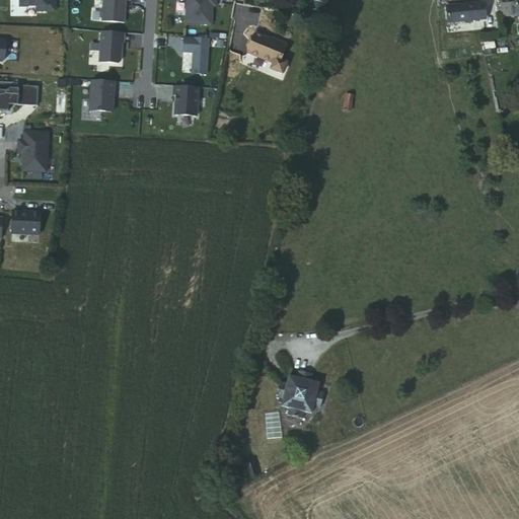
[(19,0),(19,8),(36,8),(36,13),(47,13),(47,7),(55,7),(55,0),(19,0)]
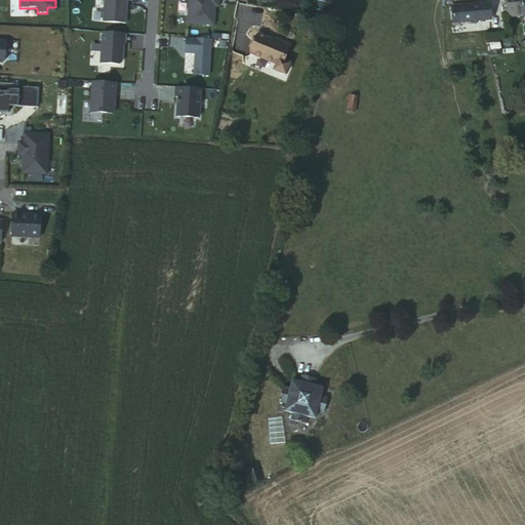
[(102,0),(99,24),(128,25),(130,0),(102,0)]
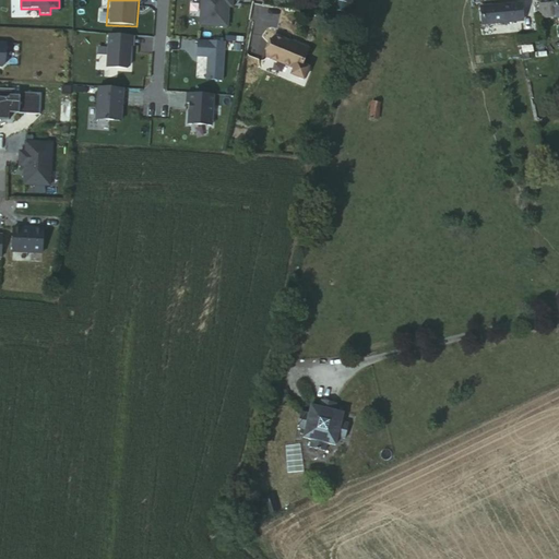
[(200,0),(198,26),(228,31),(230,8),(234,9),(234,0),(200,0)]
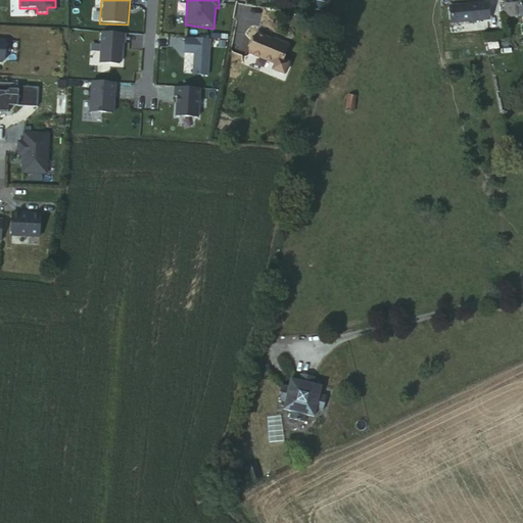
[(517,10),(516,0),(510,0),(507,0),(508,11),(517,10)]
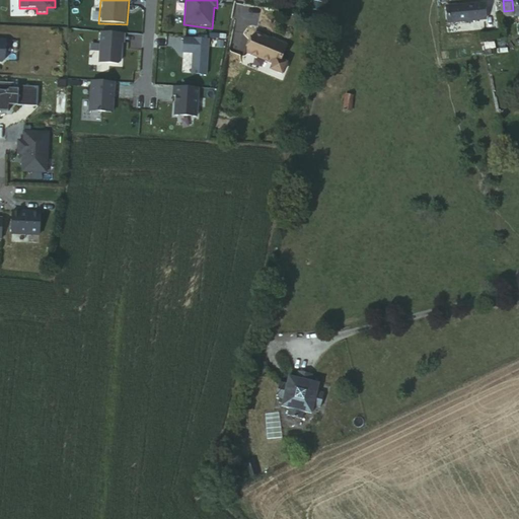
[(454,5),(446,6),(446,23),(485,19),(483,2),(458,5),(458,1),(454,2),(454,5)]
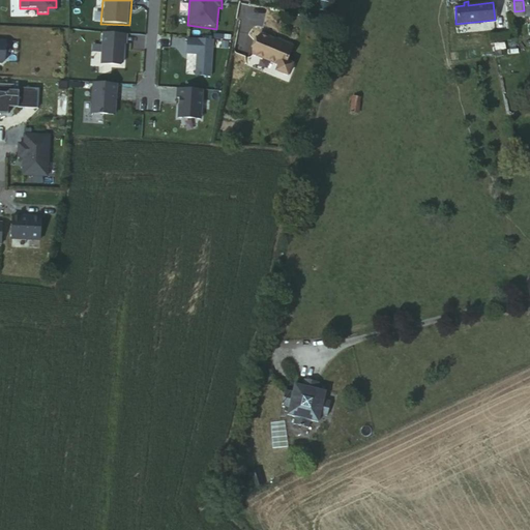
[(121,69),(126,65),(127,32),(100,30),(97,66),(121,69)]
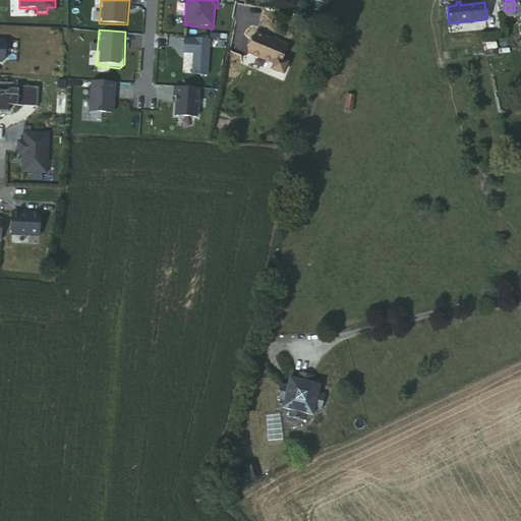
[(190,76),(209,78),(213,33),(200,31),(200,36),(183,34),(182,53),(191,55),(190,76)]
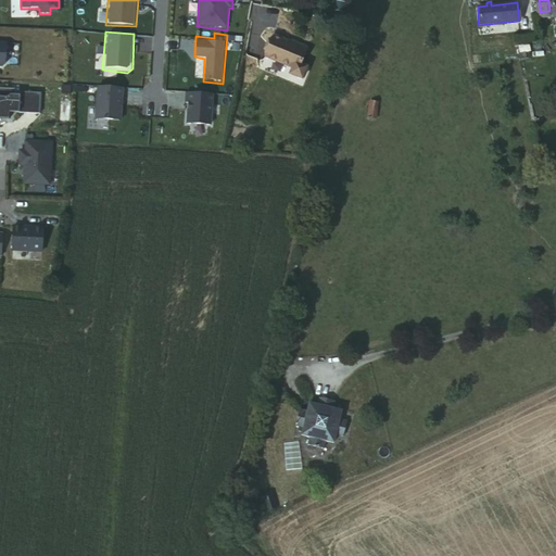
[(294,48),(272,38),(263,58),(290,70),(288,74),(300,79),(304,67),(299,65),(306,49),(295,45),(294,48)]
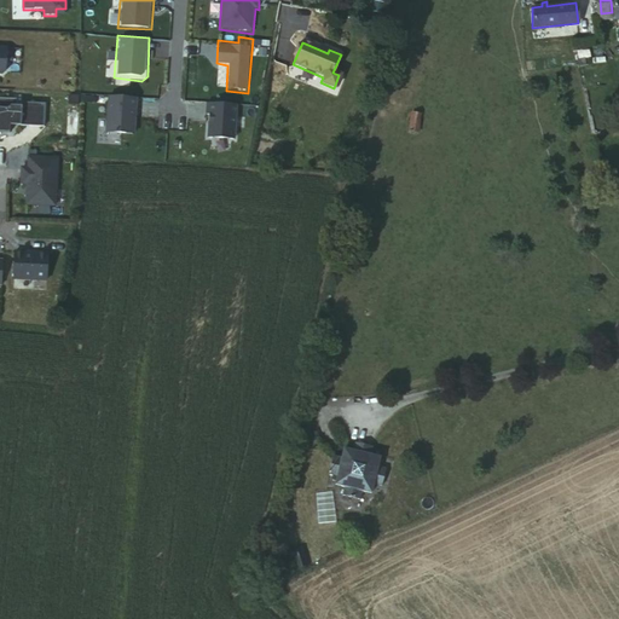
[(0,77),(4,79),(9,69),(12,57),(9,44),(0,44),(0,77)]
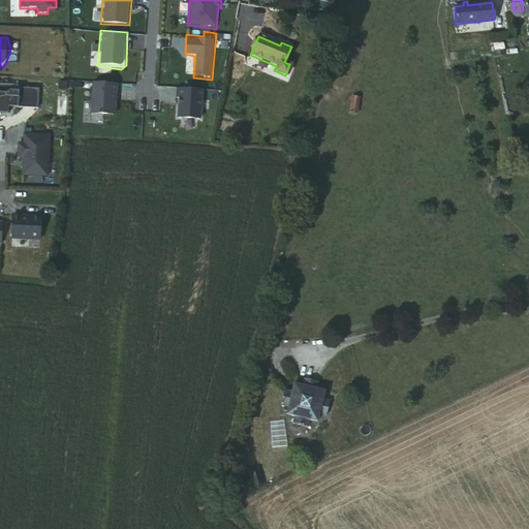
[(90,115),(118,115),(120,83),(91,81),(90,115)]
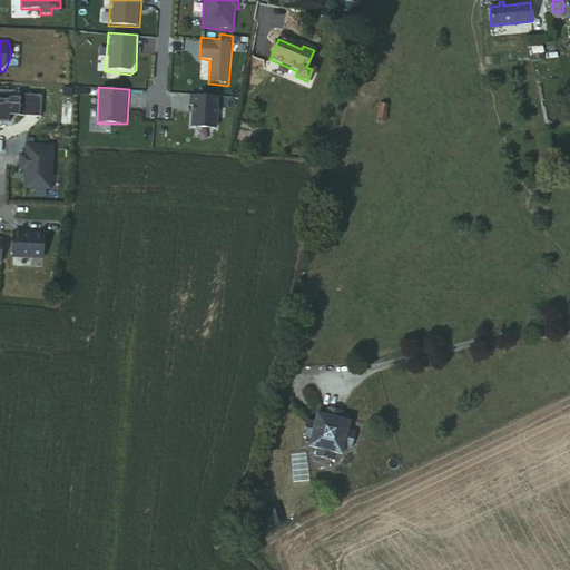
[(21,117),(42,118),(45,91),(20,90),(20,95),(8,94),(8,98),(0,97),(0,125),(12,125),(21,117)]
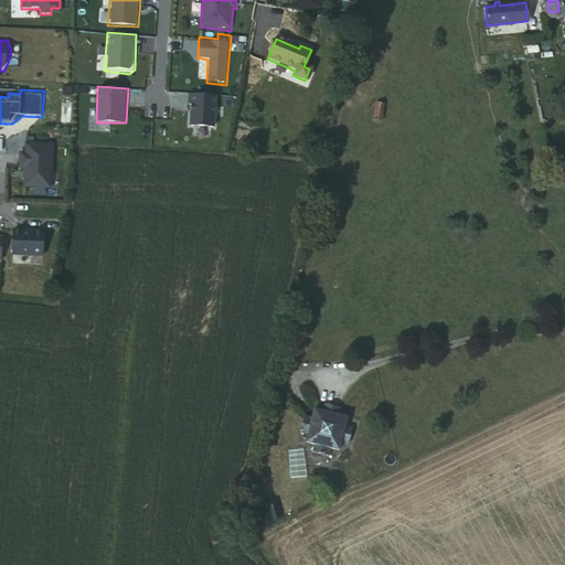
[(221,93),(188,92),(188,106),(191,107),(189,126),(219,130),(221,93)]
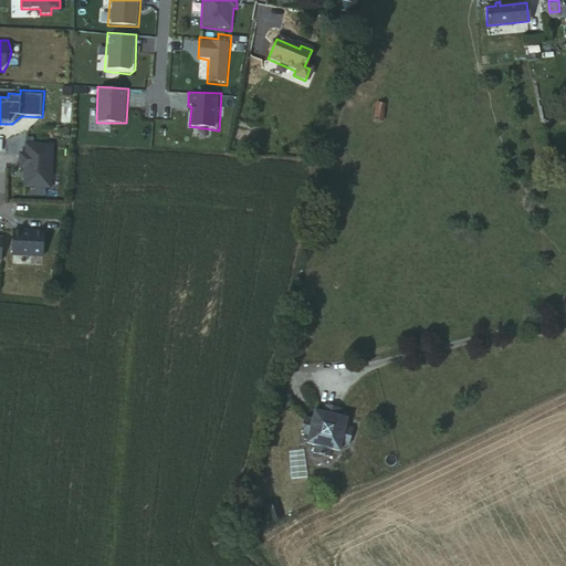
[(387,104),(378,103),(375,119),(384,121),(387,104)]
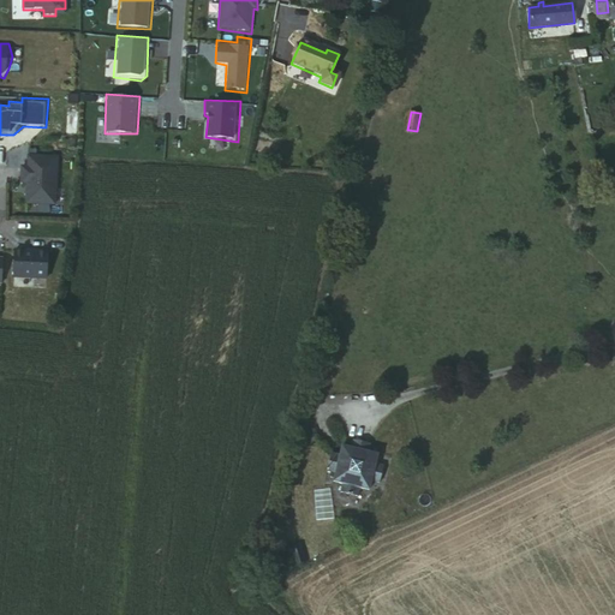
[(64,149),(27,148),(28,163),(19,165),(18,184),(28,185),(27,207),(60,207),(64,149)]
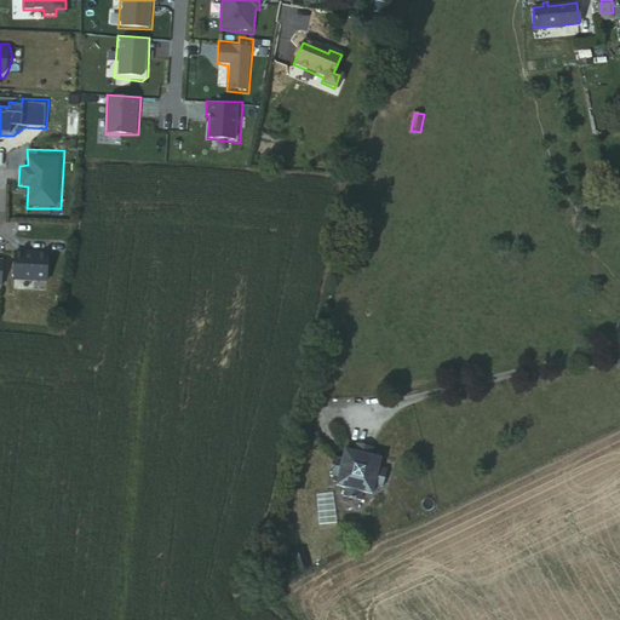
[(12,281),(49,283),(51,251),(16,248),(12,281)]
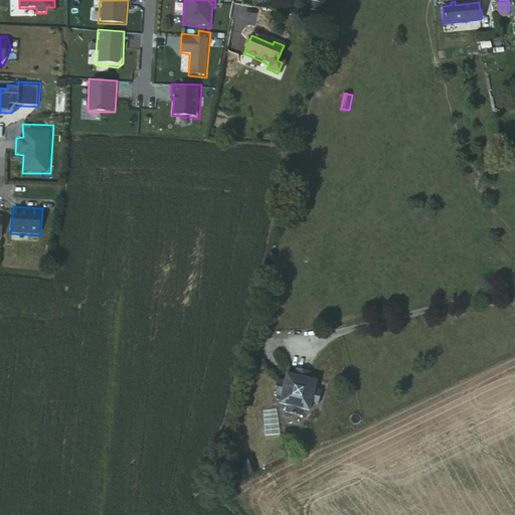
[(294,365),(293,372),(309,376),(310,368),(294,365)]
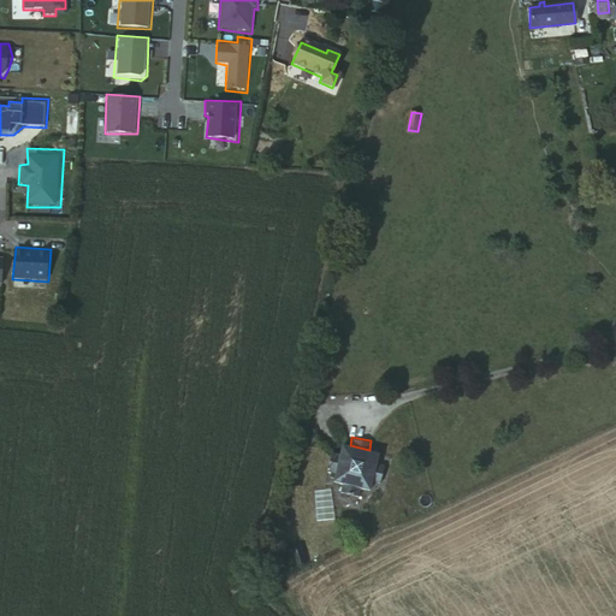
[(369,450),(350,445),(341,443),(339,451),(331,450),(327,469),(335,471),(332,480),(342,483),(341,490),(359,493),(360,486),(368,487),(371,479),(378,480),(383,462),(377,460),(379,452),(369,450)]
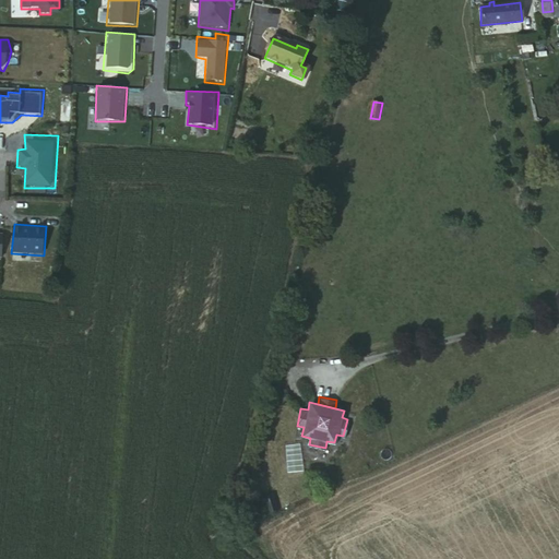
[(287,472),(304,472),(302,463),(286,463),(287,472)]
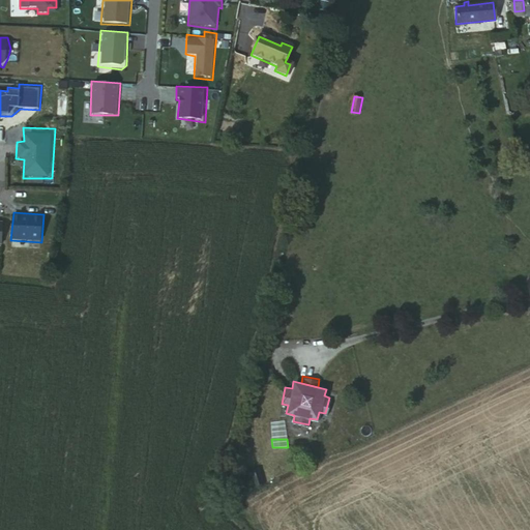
[(248,468),(249,474),(260,471),(258,466),(248,468)]
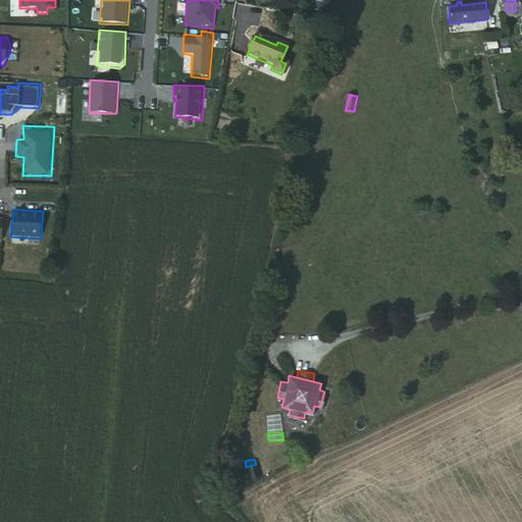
[(256,464),(246,467),(248,476),(258,473),(256,464)]
